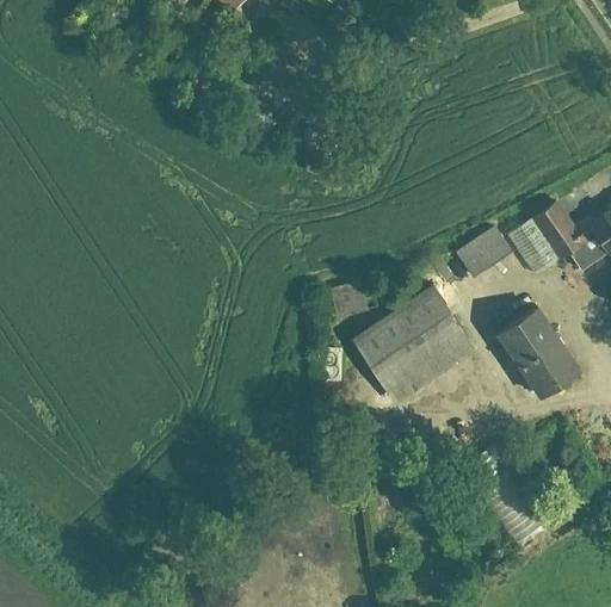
[(220,0),(235,11),(241,0),(276,0),(220,0)]
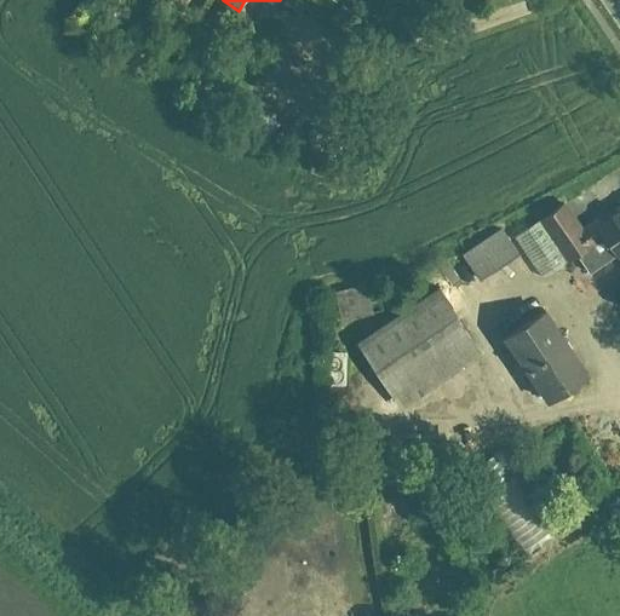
[(310,63),(282,44),(262,73),(291,92),(310,63)]
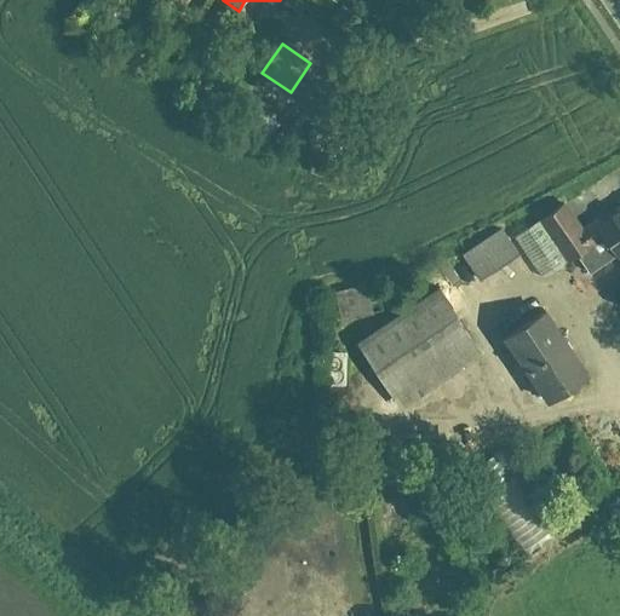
[(619,202),(583,229),(563,201),(538,219),(568,262),(577,255),(590,274),(615,255),(619,263),(619,202)]
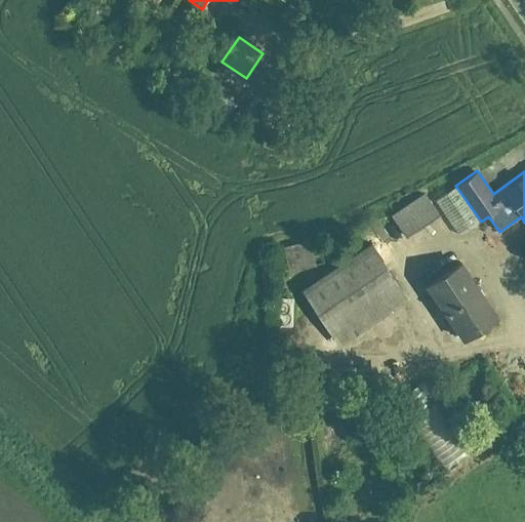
[(440,216),(425,193),(391,215),(407,239),(440,216)]
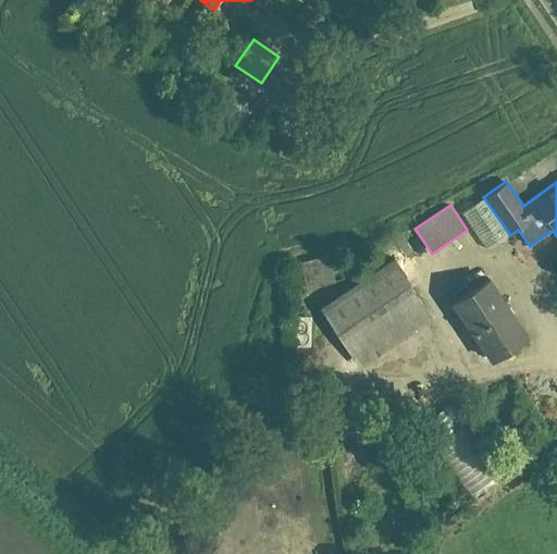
[(330,257),(302,262),(308,287),(335,282),(330,257)]
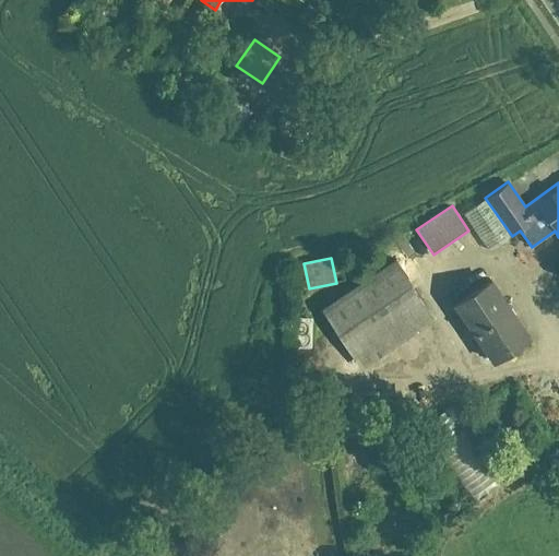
[(436,320),(394,259),(320,309),(361,370),(436,320)]
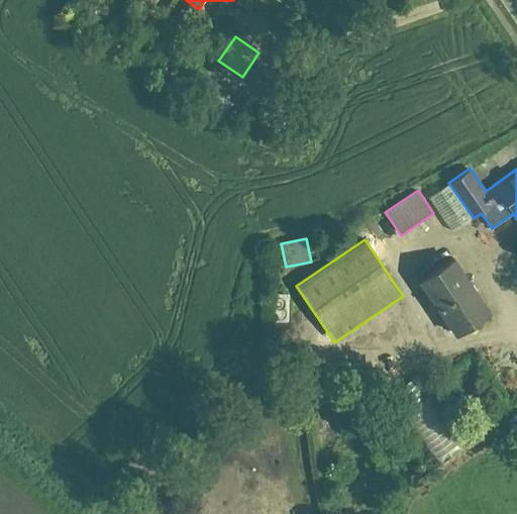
[(491,315),(453,260),(418,284),(455,338),(491,315)]
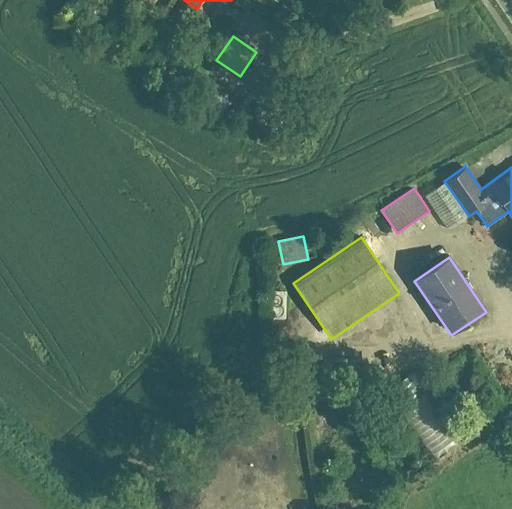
[(424,432),(440,452),(459,436),(443,416),(424,432)]
